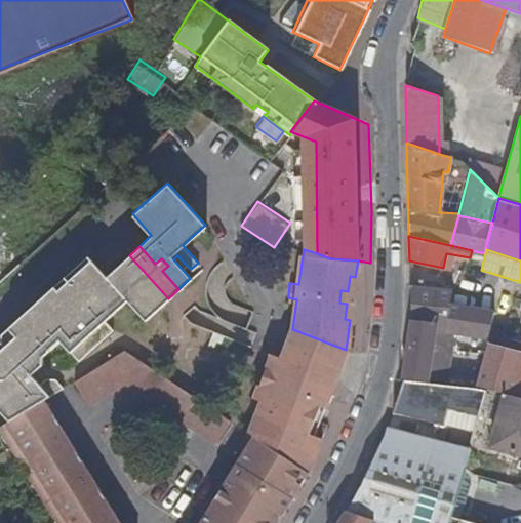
[(0,413),(7,421),(43,400),(63,388),(56,381),(47,380),(41,386),(32,376),(27,369),(33,364),(39,370),(44,366),(44,358),(63,342),(80,362),(95,349),(87,339),(95,332),(104,342),(115,331),(104,319),(126,299),(145,319),(168,298),(129,255),(105,276),(86,255),(5,328),(12,336),(0,347),(0,413)]
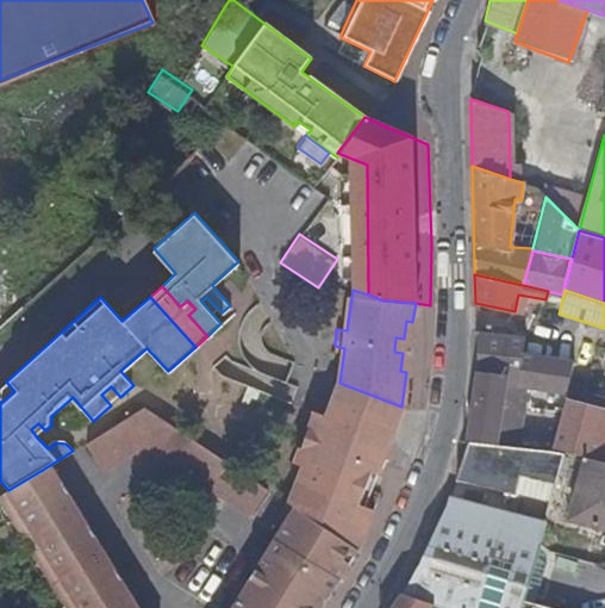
[(211,312),(216,308),(206,297),(201,302),(211,312)]
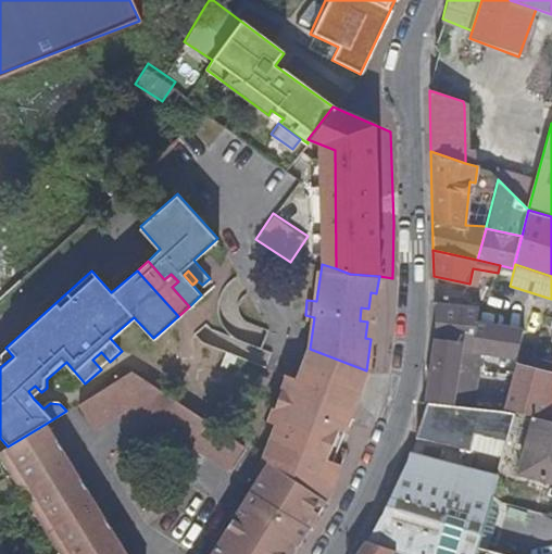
[(365,338),(371,339),(375,306),(376,293),(371,292),(368,309),(361,307),(360,320),(367,322),(365,338)]
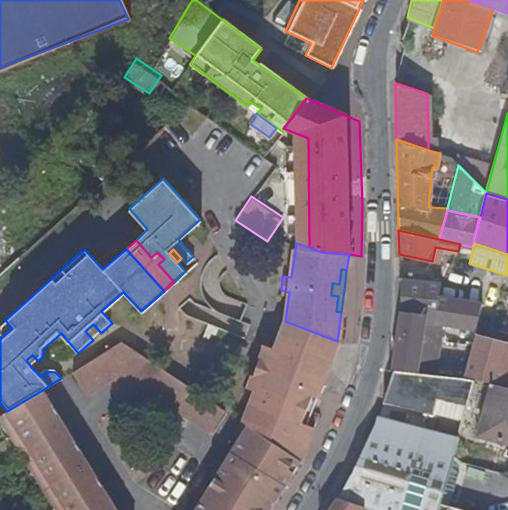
[(438,284),(399,279),(400,312),(391,368),(421,370),(425,348),(419,347),(425,316),(476,321),(480,304),(436,295),(438,284)]
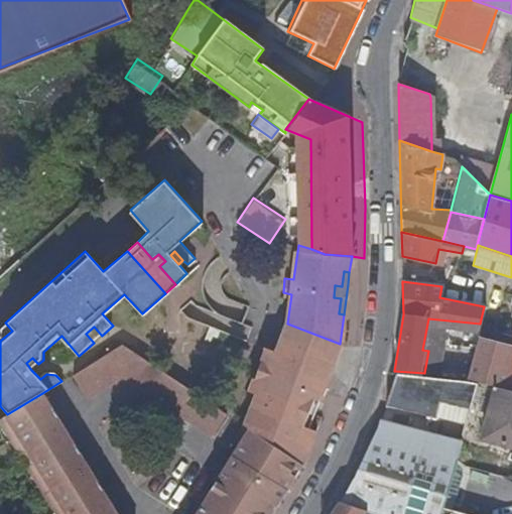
[(487,292),(441,286),(439,297),(484,306),(487,292)]
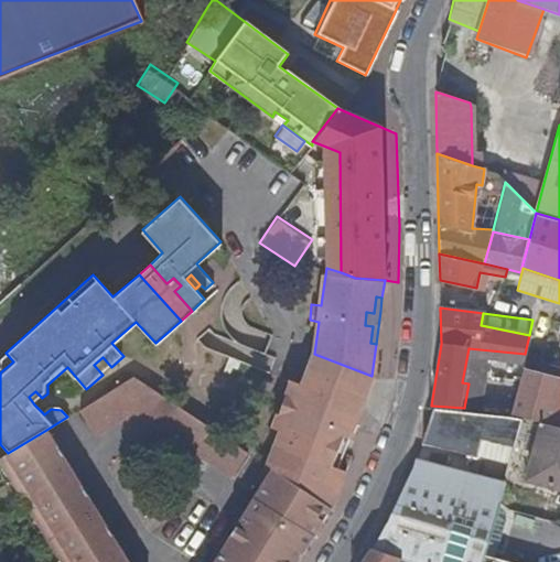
[(309,368),(302,384),(358,407),(366,389),(372,376),(314,354),(309,368)]
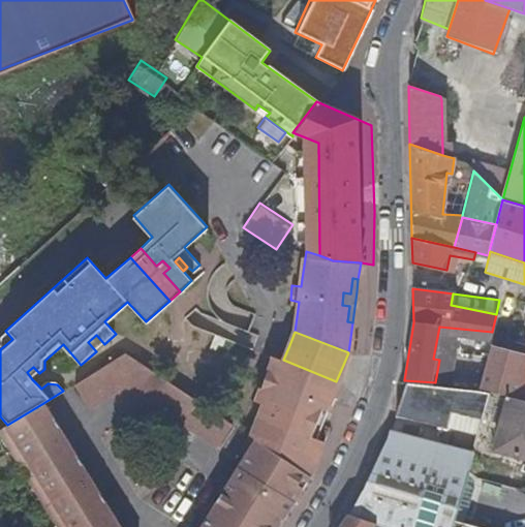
[(96,351),(104,344),(96,335),(88,342),(96,351)]
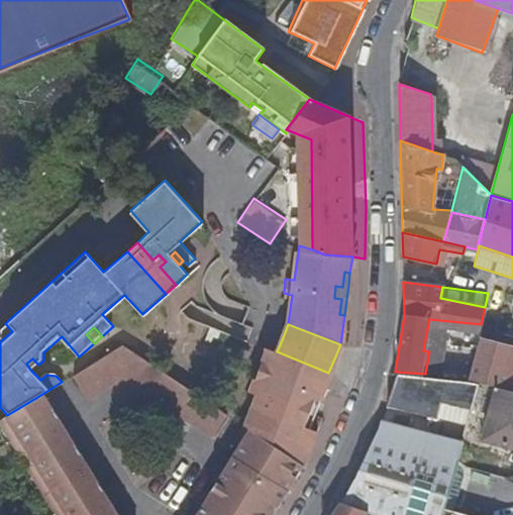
[(512,346),(478,337),(467,378),(479,381),(497,386),(512,390),(512,346)]
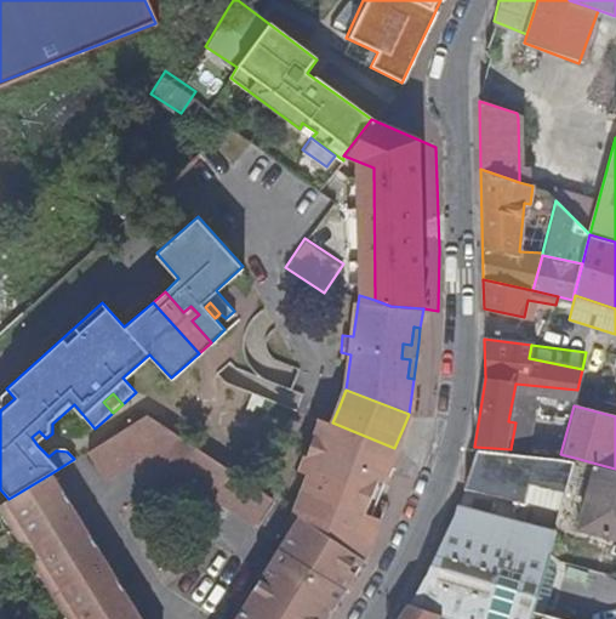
[(252,524),(271,498),(269,498),(148,415),(87,452),(104,481),(147,455),(252,524)]
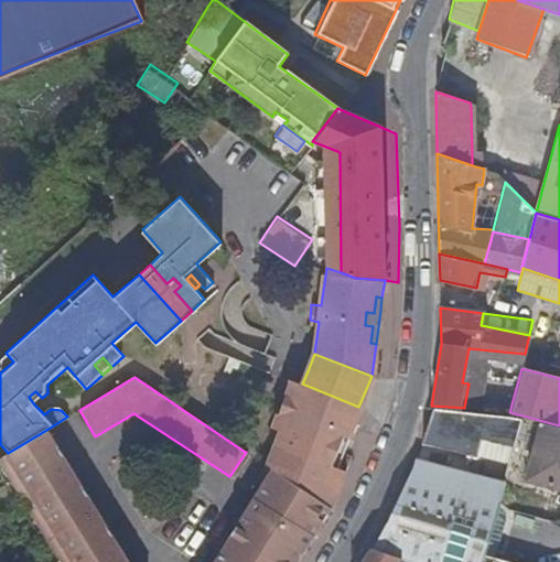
[(267,465),(271,468),(275,471),(287,478),(292,482),(295,484),(299,487),(301,488),(322,501),(333,475),(335,467),(331,466),(336,452),(341,454),(353,421),(345,418),(351,406),(358,408),(358,407),(302,384),(302,386),(291,381),(272,428),(279,431),(267,465)]
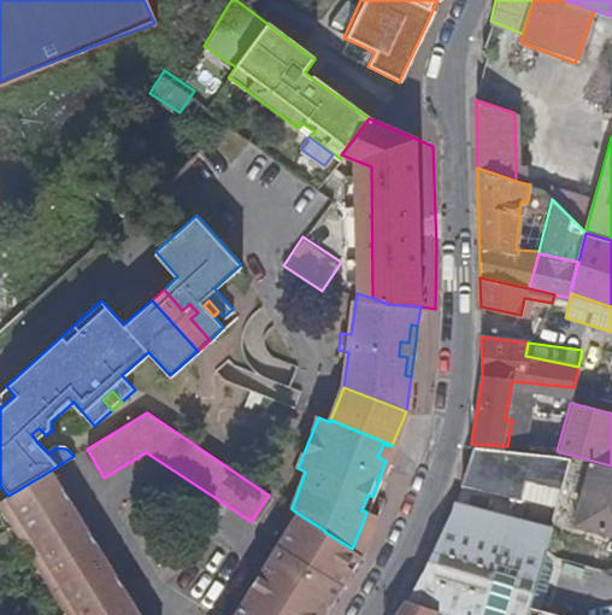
[(31,434),(37,443),(46,435),(39,428),(31,434)]
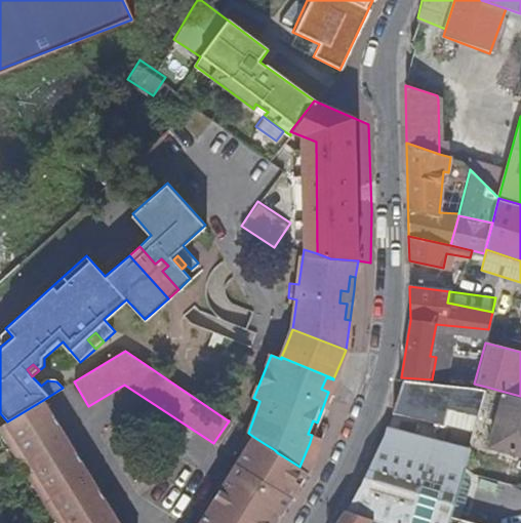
[(328,392),(333,379),(326,377),(321,389),(328,392)]
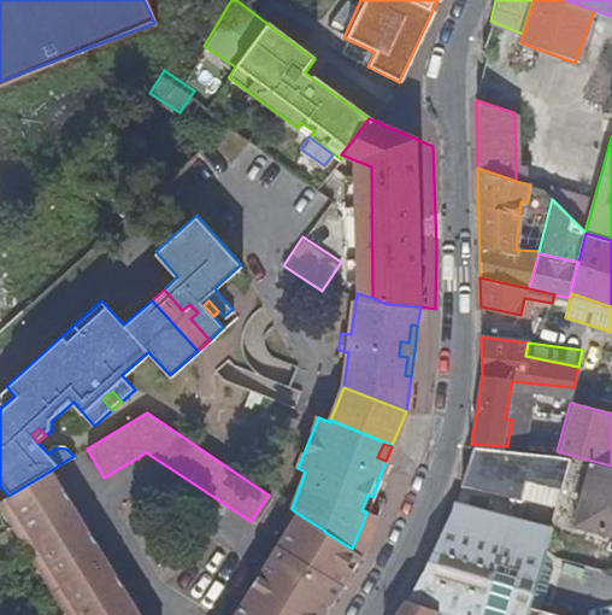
[(507,446),(471,444),(460,481),(511,492),(506,519),(548,528),(571,455),(557,451),(507,446)]
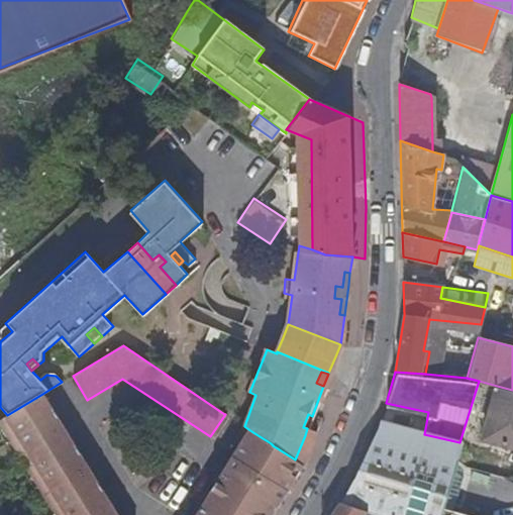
[(512,445),(512,390),(497,386),(483,438),(512,445)]
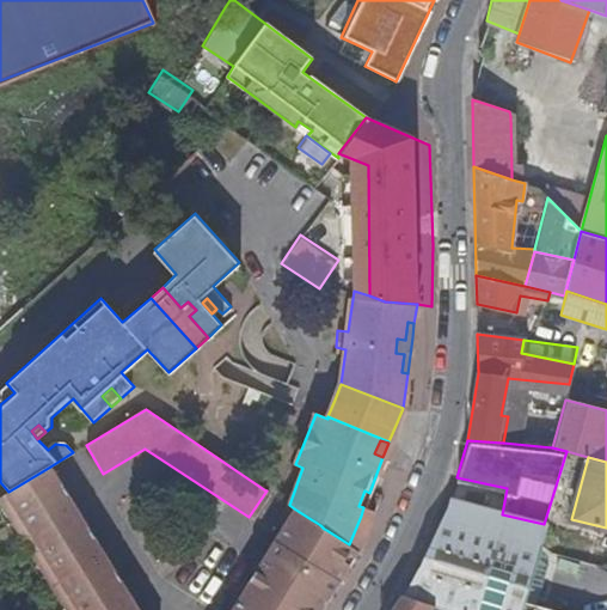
[(0,507),(63,609),(138,609),(50,467),(8,492),(0,496),(0,507)]
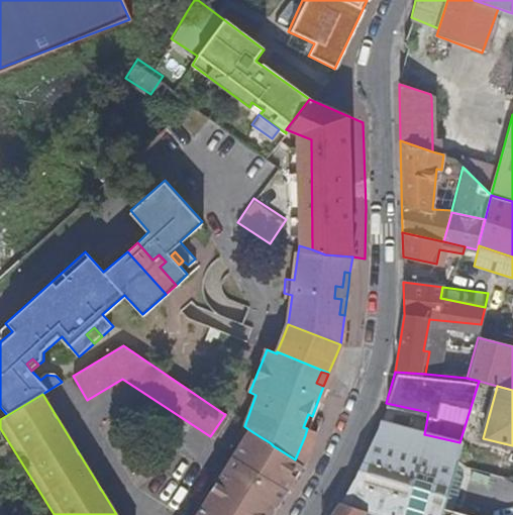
[(303,427),(307,428),(312,416),(308,414),(303,427)]
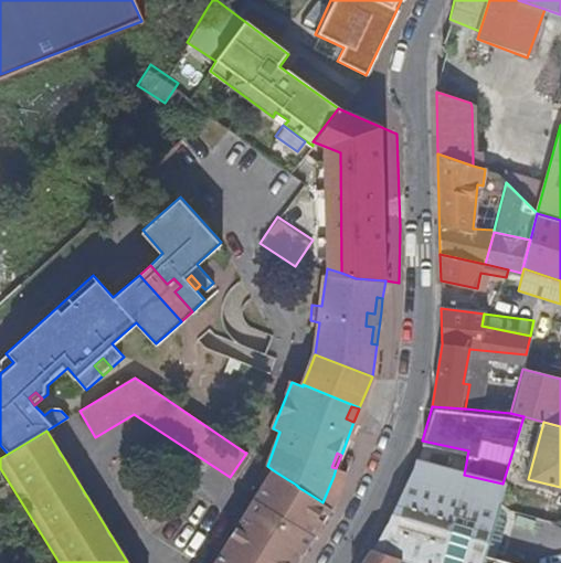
[(414,461),(406,480),(497,502),(503,484),(464,475),(414,461)]
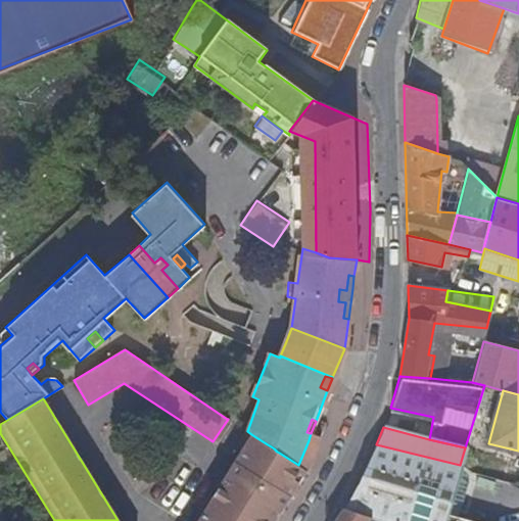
[(198,520),(276,520),(292,495),(285,491),(289,484),(296,488),(308,471),(298,465),(279,453),(277,452),(274,448),(271,446),(266,443),(254,436),(251,434),(198,520)]
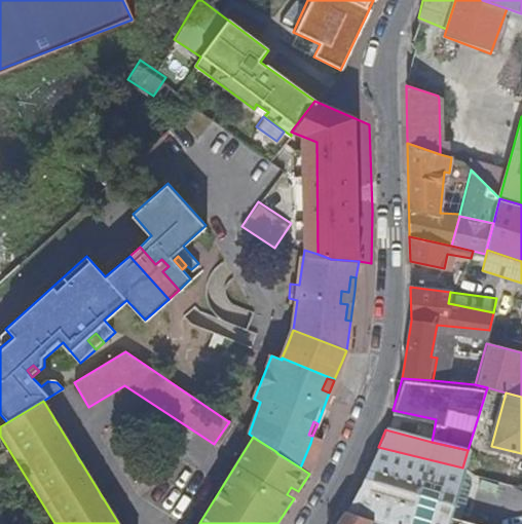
[(483,523),(460,520),(468,485),(460,476),(462,468),(378,447),(365,478),(351,502),(345,512),(386,523),(483,523)]
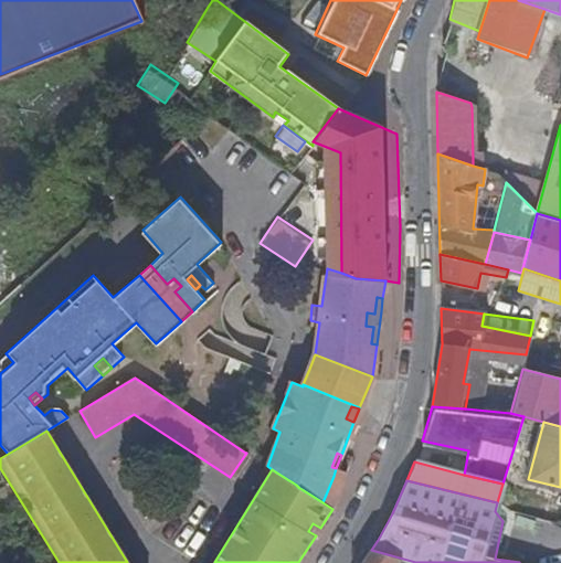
[(308,531),(316,535),(320,528),(313,523),(308,531)]
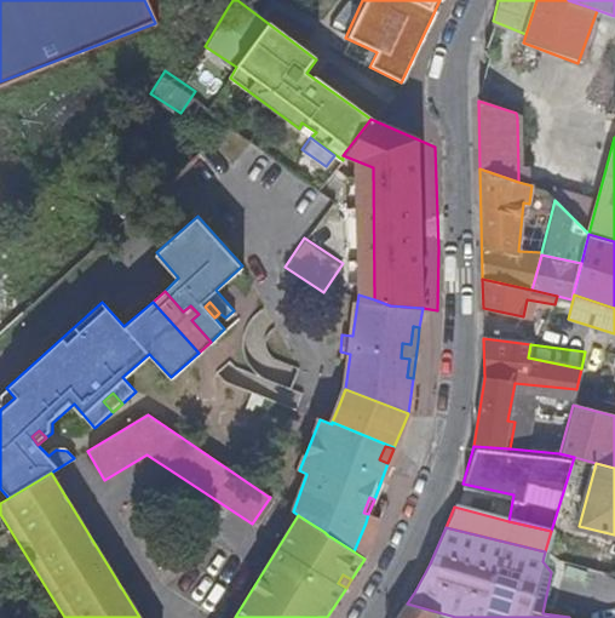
[(455,617),(407,604),(398,617),(455,617)]
